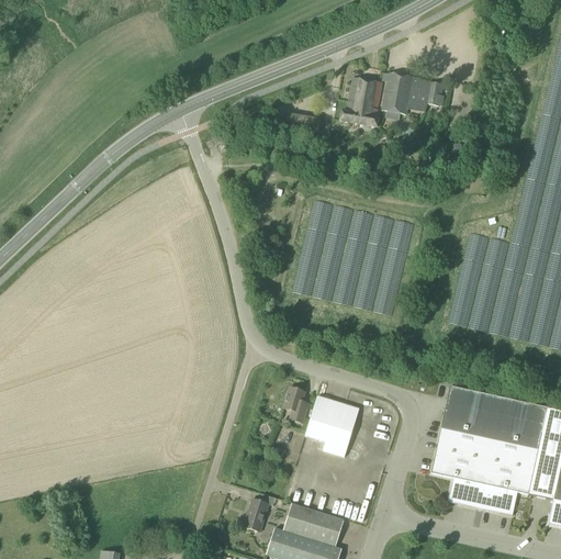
[(442,104),(445,94),(441,94),(444,82),(413,76),(389,71),(382,109),(406,113),(407,108),(426,111),(427,102),(442,104)]
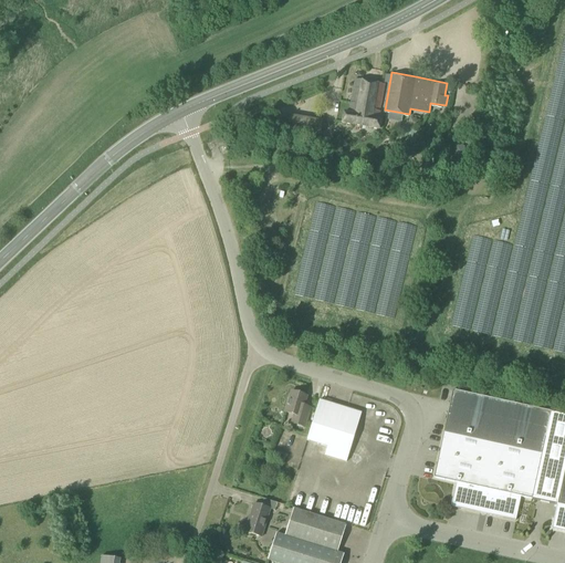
[(380,116),(386,82),(355,77),(349,111),(344,110),(343,121),(380,127),(383,116),(380,116)]
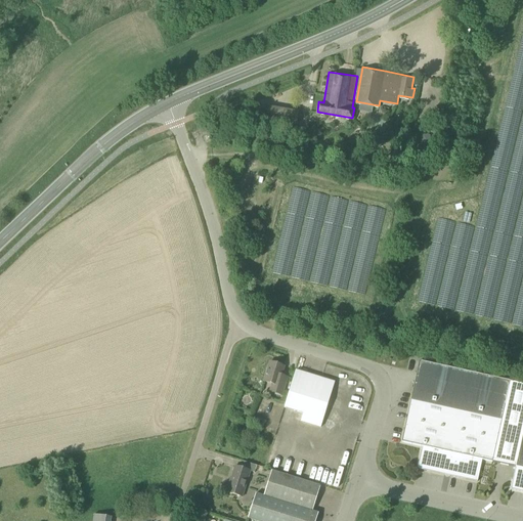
[(295,131),(299,109),(266,103),(262,126),(295,131)]
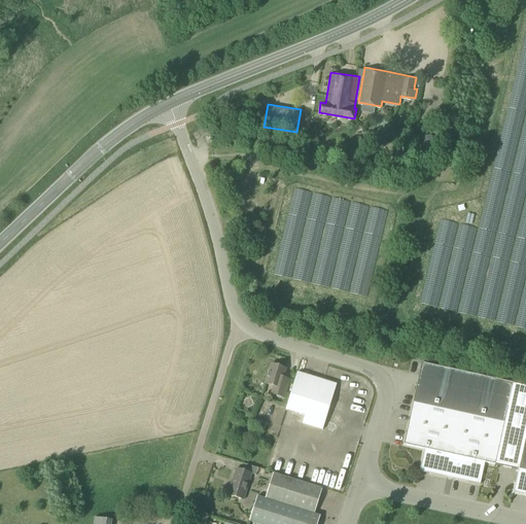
[(370,142),(371,132),(363,131),(362,141),(370,142)]
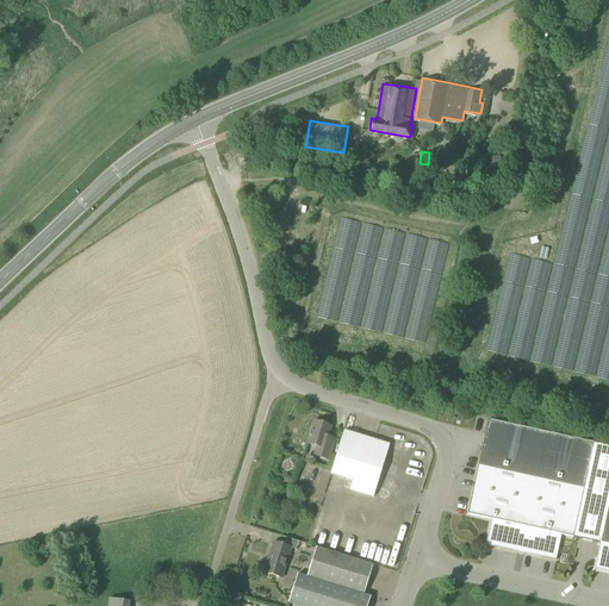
[(191,158),(197,168),(203,164),(198,155),(191,158)]
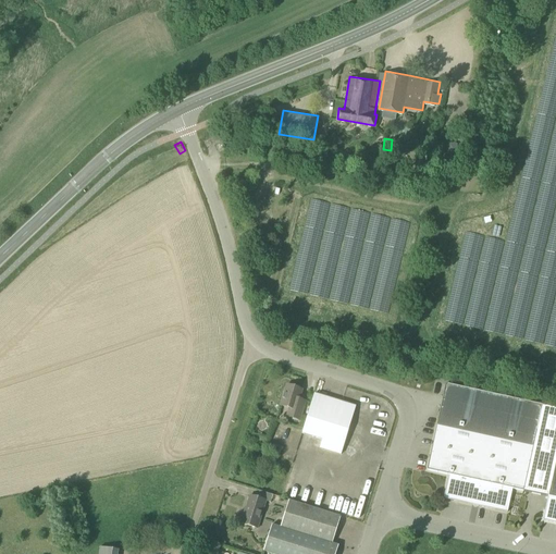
[(524,489),(543,403),(446,382),(428,467),(449,472),(444,495),(508,509),(514,487),(524,489)]
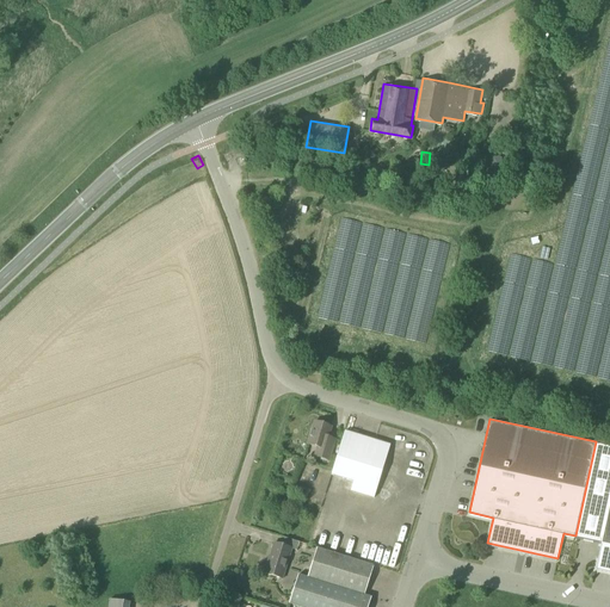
[(331,425),(330,421),(322,420),(320,422),(315,421),(309,441),(316,444),(314,454),(331,459),(337,437),(328,434),(331,426),(331,425)]
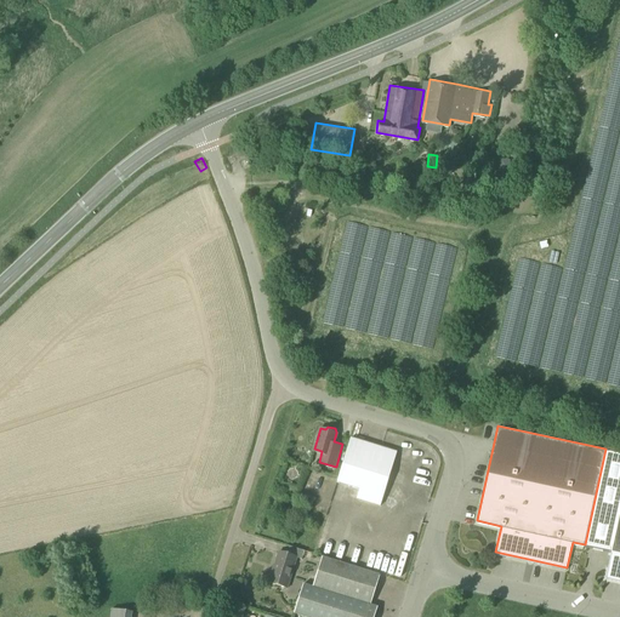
[(381,504),(397,449),(351,435),(337,480),(360,487),(357,497),(381,504)]
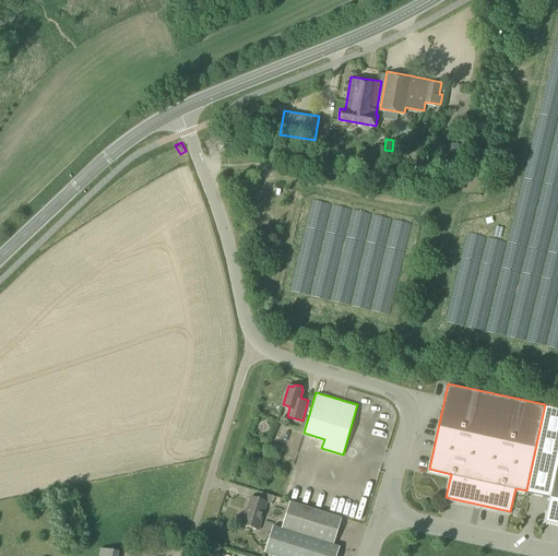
[(281,453),(283,449),(275,444),(272,448),(281,453)]
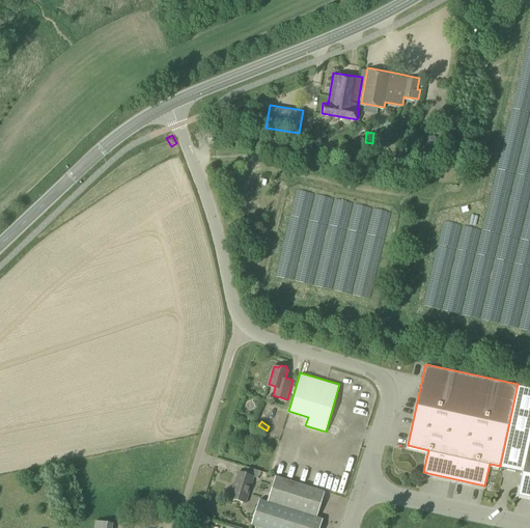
[(529,439),(519,493),(529,495),(529,439)]
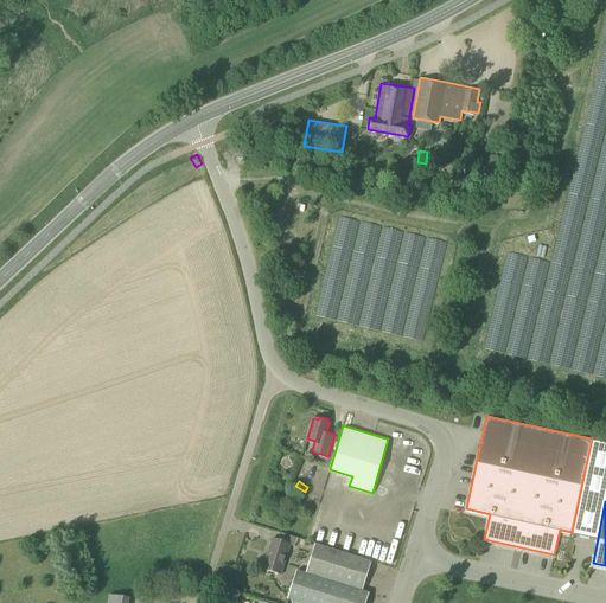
[(297,545),(299,537),(284,532),(281,540),(273,538),(263,568),(282,573),(291,543),(297,545)]
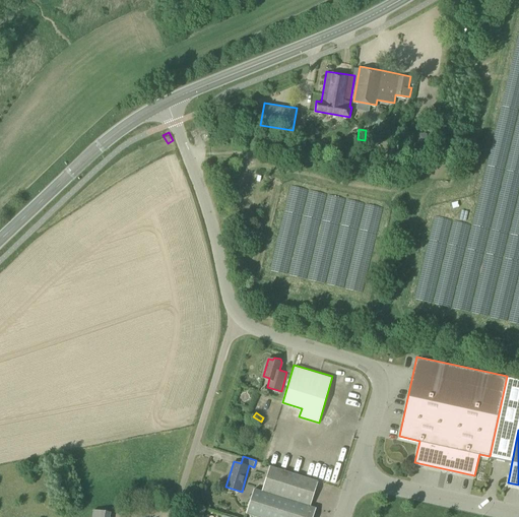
[(311,505),(319,480),(270,465),(263,490),(255,488),(247,512),(262,516),(314,516),(317,507),(311,505)]
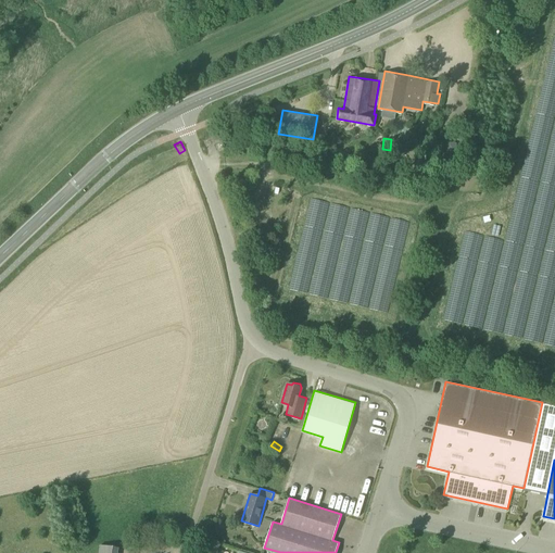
[(117,552),(118,547),(100,543),(98,552),(117,552)]
